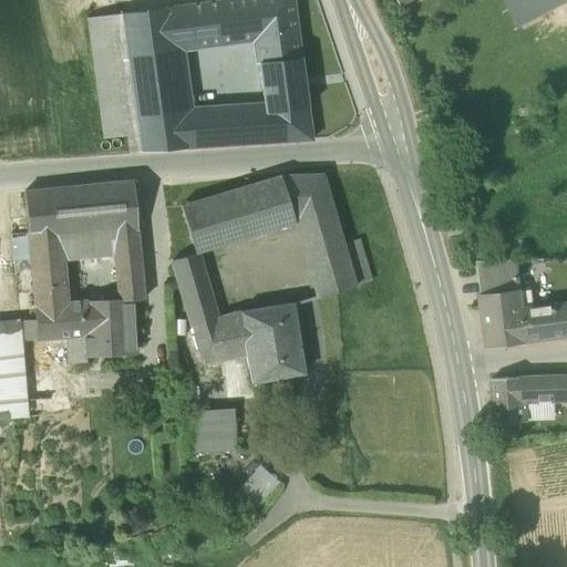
[(292,0),(229,0),(189,6),(195,47),(255,38),(255,37),(297,31),(292,0)]
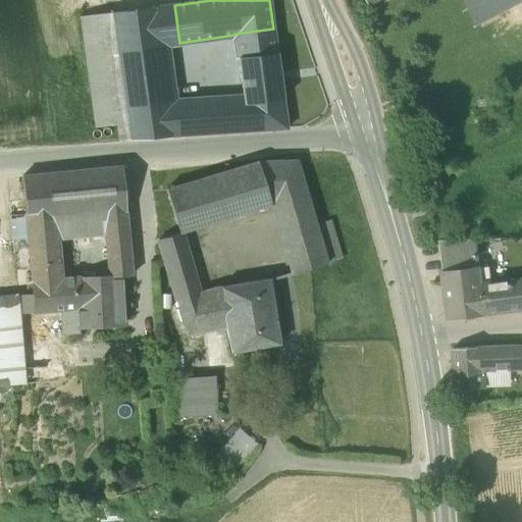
[(521,0),(464,0),(477,23),(521,0)]
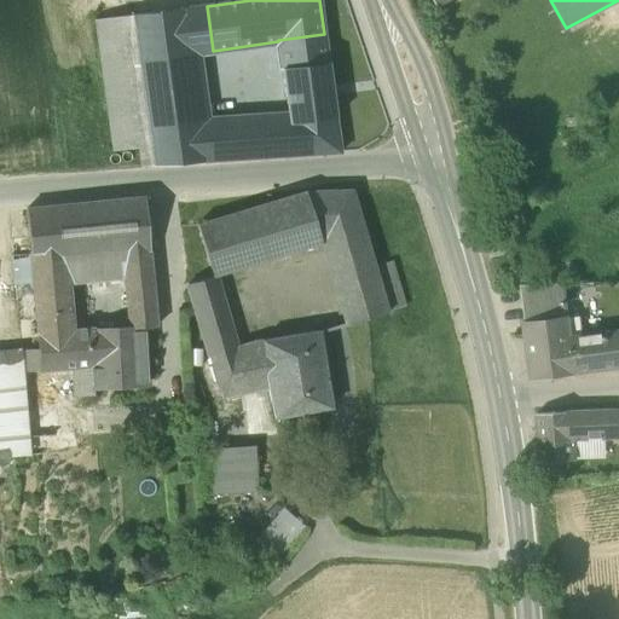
[(207,6),(183,9),(189,55),(213,51),(207,6)]
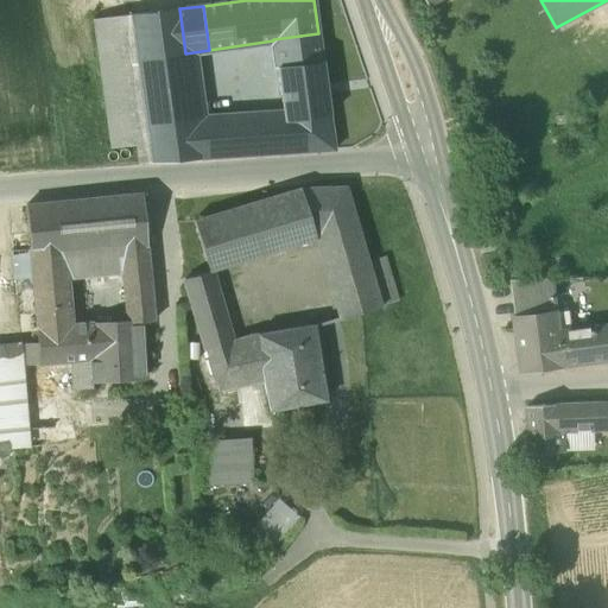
[(152,163),(201,159),(195,120),(185,54),(179,8),(132,16),(150,145),(152,163)]
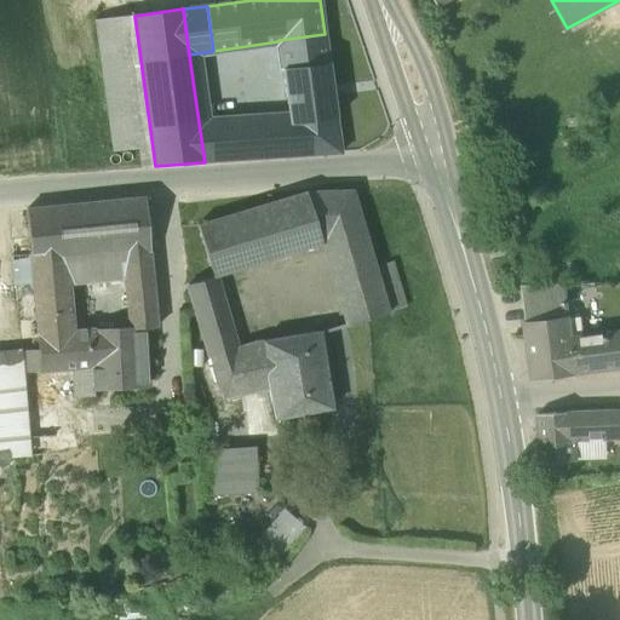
[(138,149),(153,148),(135,16),(96,21),(113,153),(138,149)]
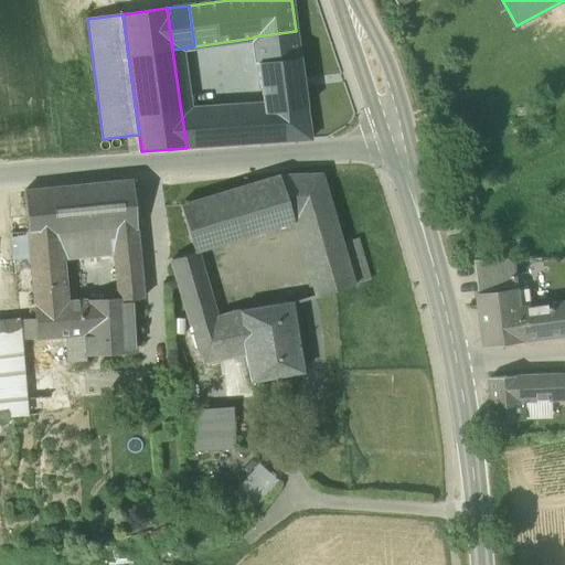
[(258,105),(259,114),(307,107),(296,31),(254,36),(254,38),(264,105),(258,105)]
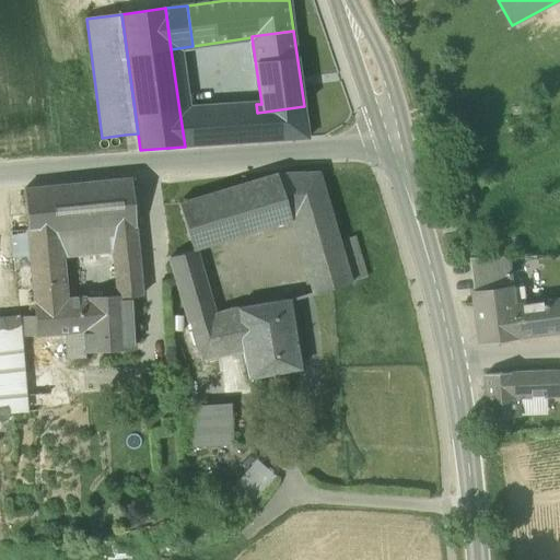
[(238,143),(259,142),(257,113),(256,104),(236,106),(238,143)]
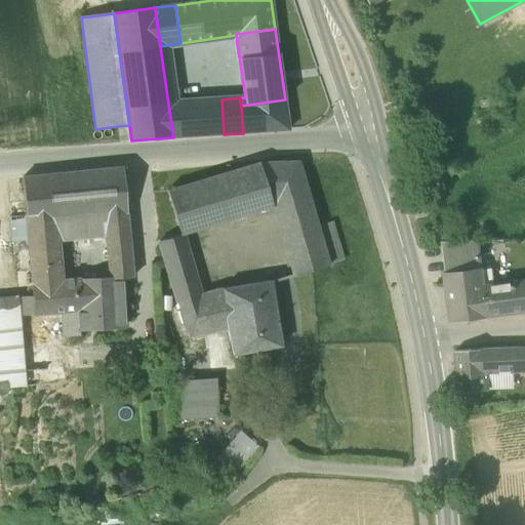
[(173,137),(224,134),(221,99),(168,104),(173,137)]
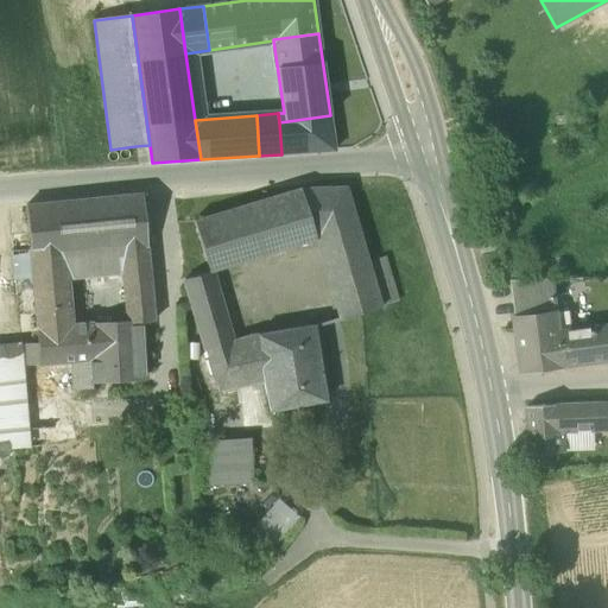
[(330,115),(279,122),(282,154),(335,150),(330,115)]
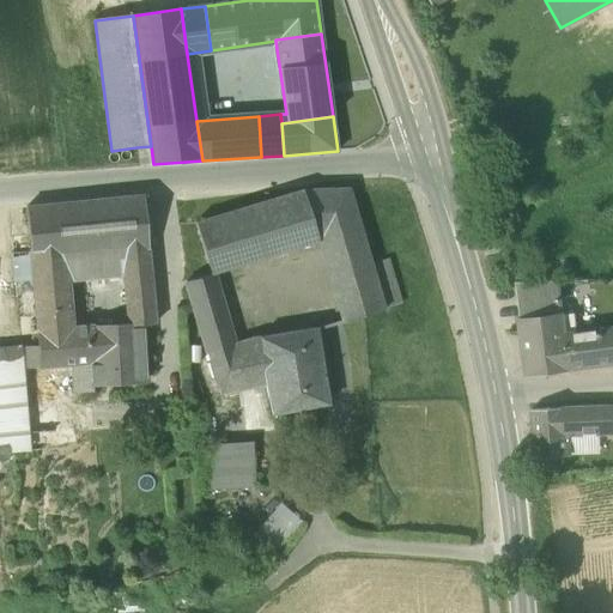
[(139,165),(153,164),(151,146),(137,147),(139,165)]
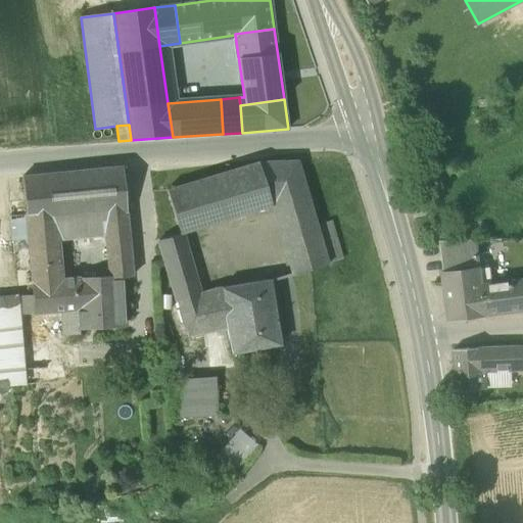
[(418,135),(421,142),(430,139),(430,137),(432,136),(430,132),(428,133),(427,131),(418,135)]
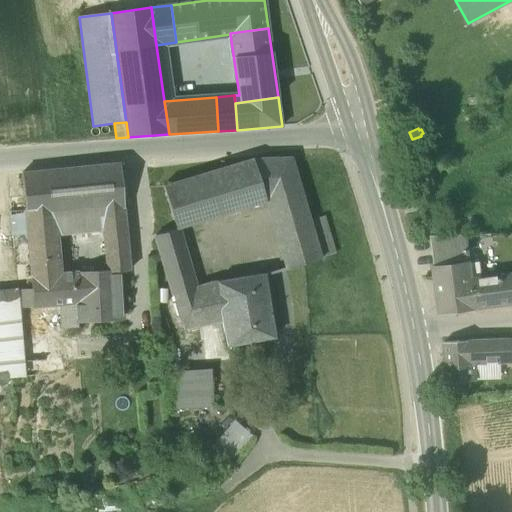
[(266,201),(278,243),(313,233),(309,221),(291,158),(253,159),(266,201)]
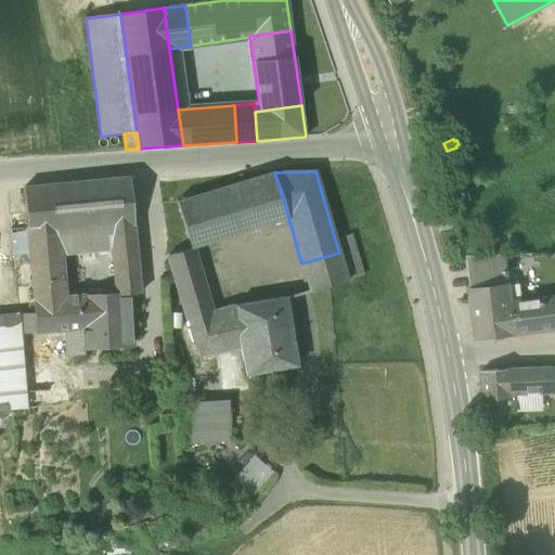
[(192,248),(288,218),(274,172),(177,203),(191,249),(192,248)]
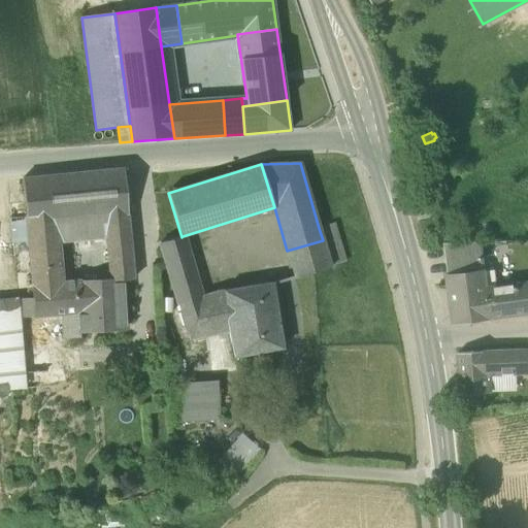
[(23,179),(26,217),(57,212),(58,223),(88,220),(104,218),(128,216),(123,169),(23,179)]
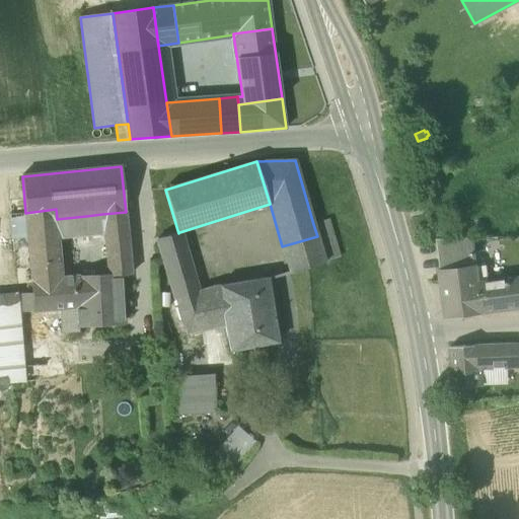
[(27,238),(32,294),(33,313),(61,310),(62,335),(78,332),(78,326),(74,277),(62,278),(59,241),(57,219),(56,209),(25,213),(25,214),(27,238)]
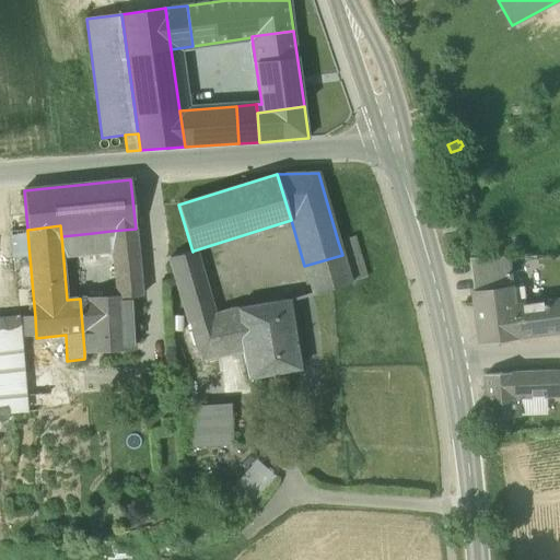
[(136,229),(111,231),(113,254),(115,279),(140,277),(136,229)]
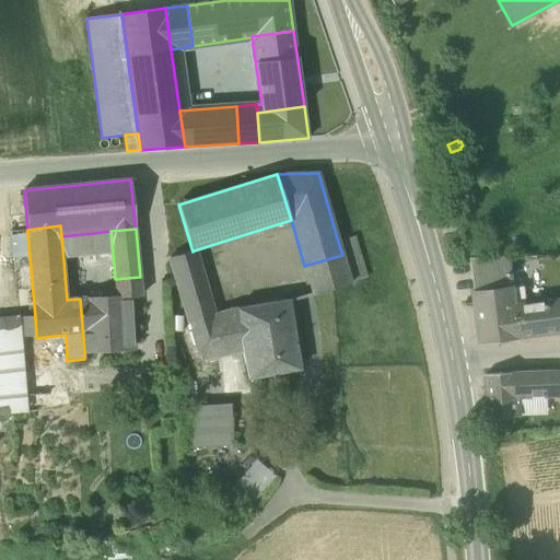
[(13,258),(30,257),(27,231),(11,232),(13,258)]
